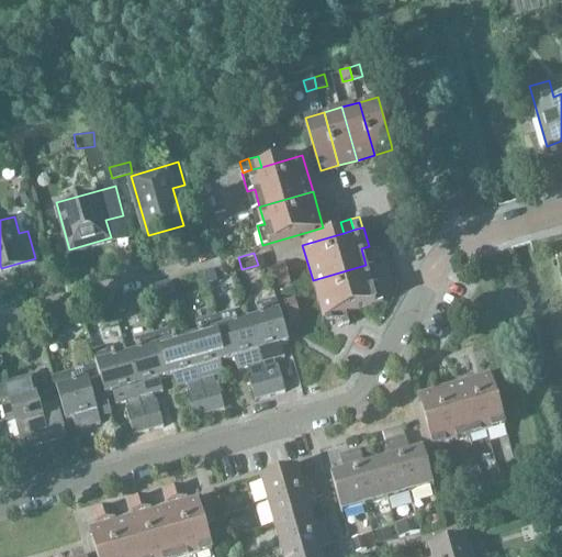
[(277,273),(288,269),(285,258),(274,262),(277,273)]
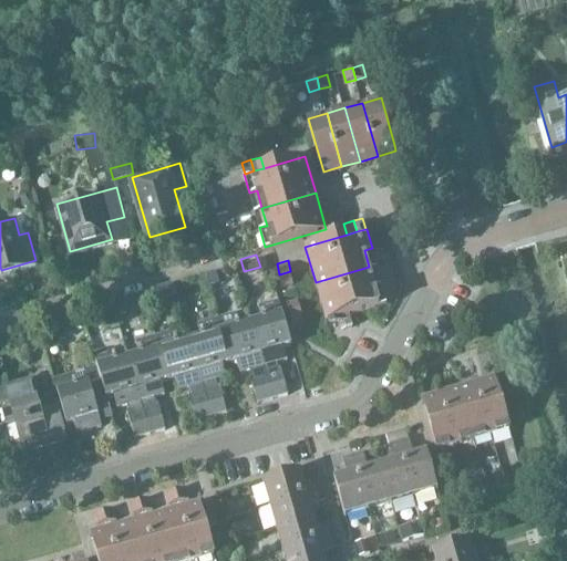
[(369,267),(316,282),(326,319),(333,317),(349,312),(387,301),(381,282),(374,284),(369,267)]
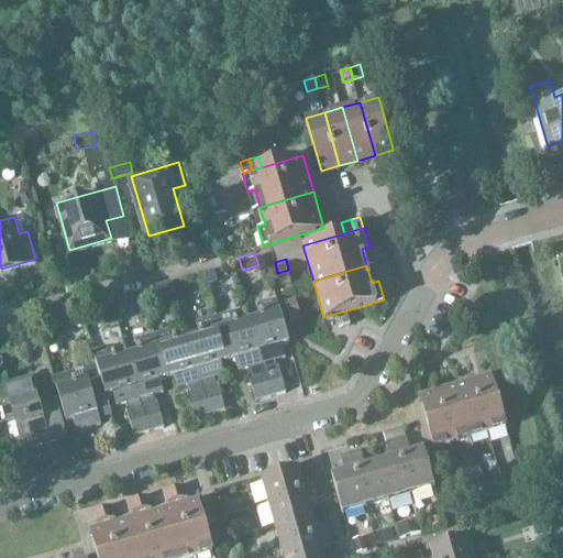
[(277,273),(280,283),(291,280),(288,270),(277,273)]
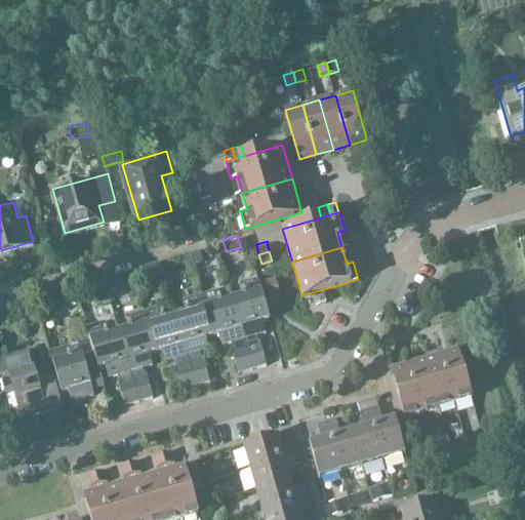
[(269,287),(279,284),(276,275),(266,277),(269,287)]
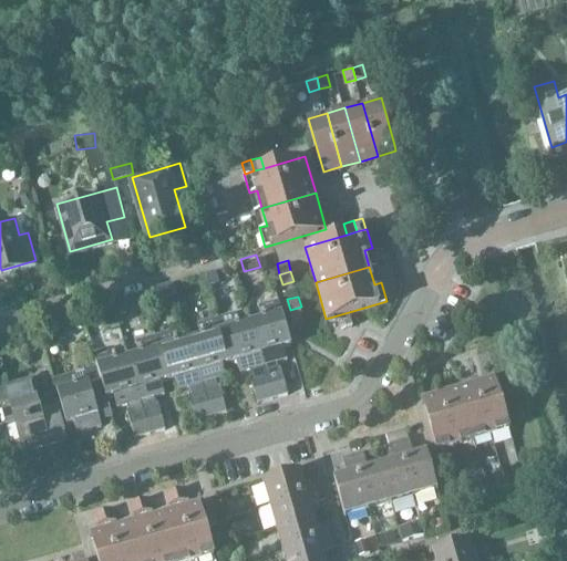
[(291,342),(279,298),(259,303),(263,317),(251,320),(272,395),(288,391),(279,359),(287,356),(284,344),(291,342)]
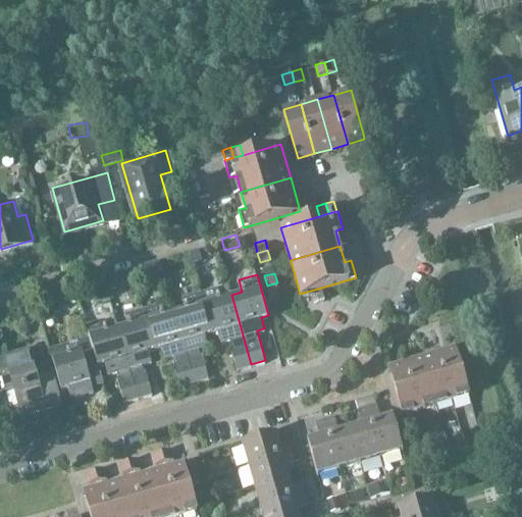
[(398,275),(396,286),(415,290),(417,279),(398,275)]
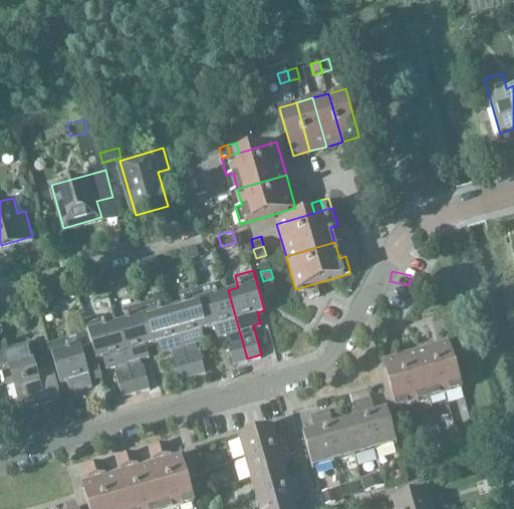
[(273,278),(263,281),(265,291),(275,288),(273,278)]
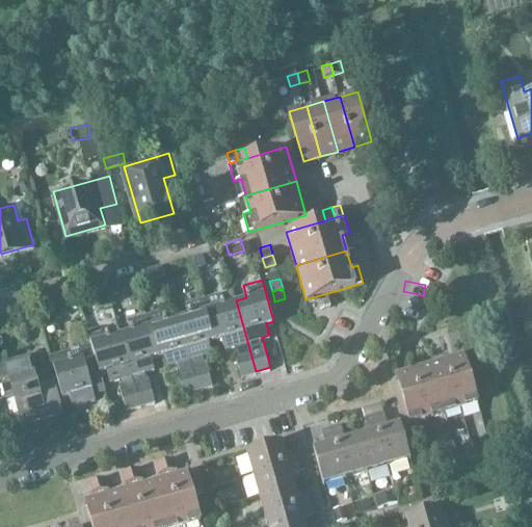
[(221,291),(204,296),(215,338),(222,336),(225,347),(233,345),(241,375),(256,371),(236,300),(225,304),(221,291)]
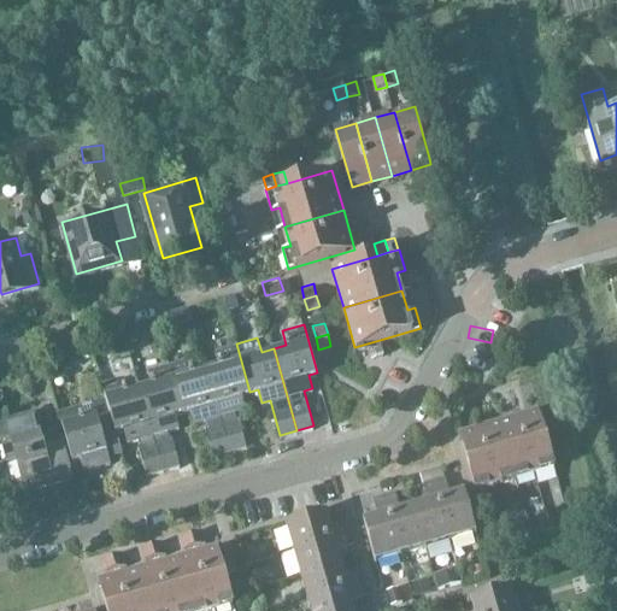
[(380,340),(363,345),(364,351),(370,350),(371,354),(383,351),(380,340)]
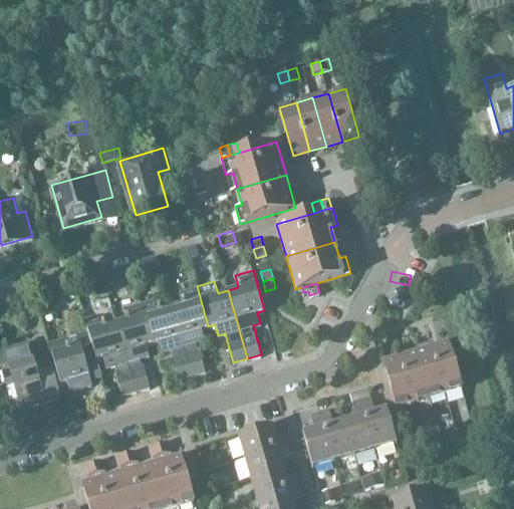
[(183,303),(173,305),(192,373),(206,370),(197,340),(205,338),(202,328),(208,326),(197,286),(180,291),(183,303)]
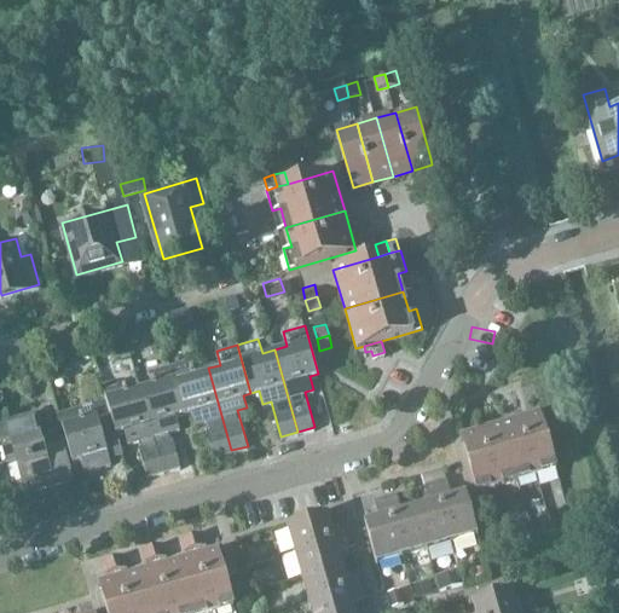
[(191,357),(171,363),(184,412),(191,410),(195,423),(204,420),(214,455),(231,450),(208,368),(195,371),(191,357)]
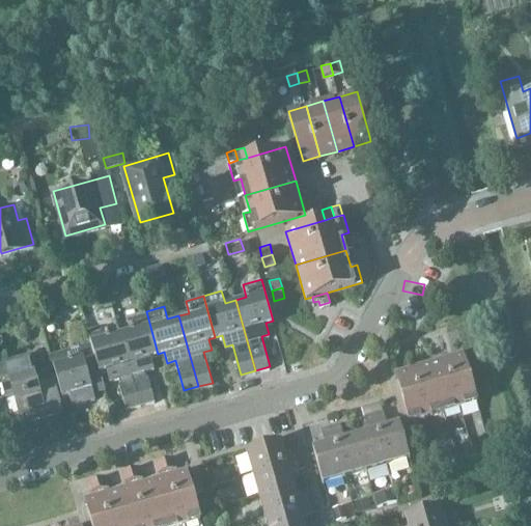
[(158,354),(146,311),(128,316),(132,329),(120,332),(140,403),(155,398),(146,368),(155,366),(151,356),(158,354)]
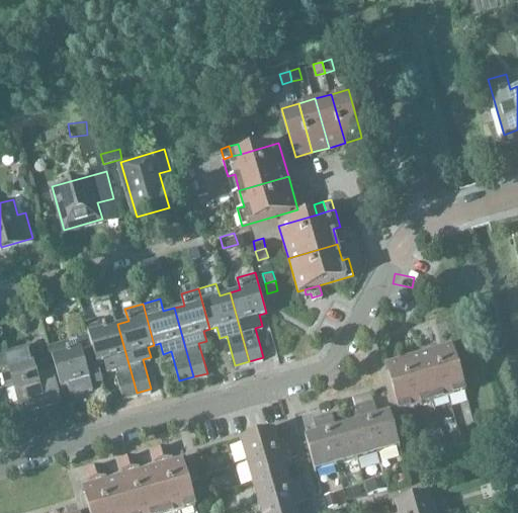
[(104,359),(107,369),(114,367),(123,397),(137,393),(117,324),(107,327),(103,315),(86,320),(89,332),(90,332),(97,360),(98,360),(104,359)]
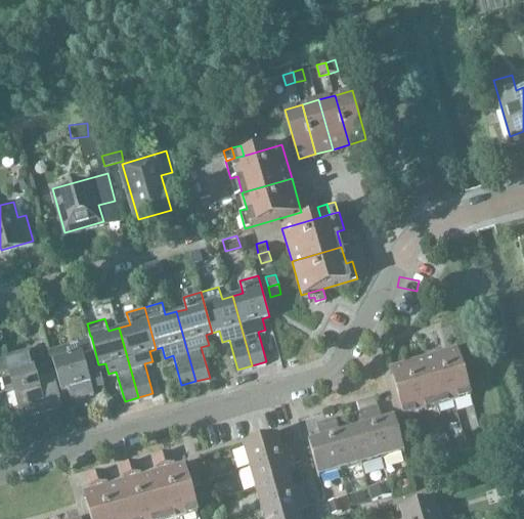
[(92,386),(103,382),(104,382),(99,364),(98,364),(91,336),(90,336),(78,339),(82,351),(72,354),(69,342),(50,347),(61,389),(69,387),(72,397),(94,391),(92,386)]
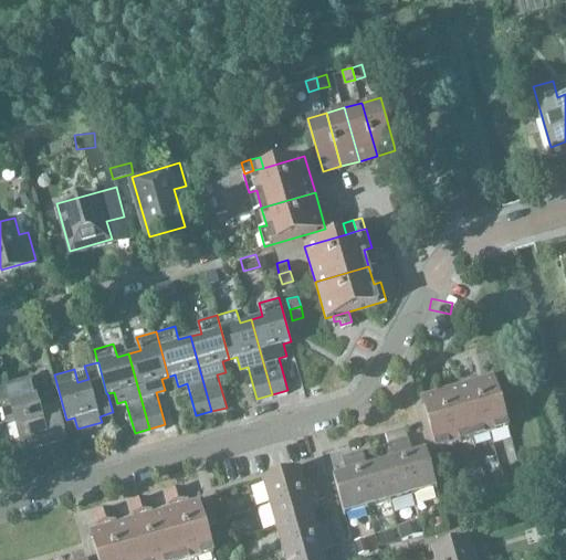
[(509,425),(500,394),(493,371),(475,377),(491,431),(509,425)]
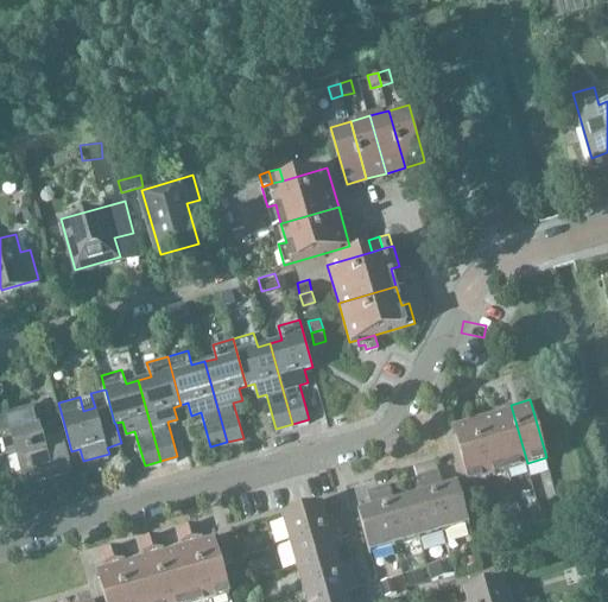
[(0,413),(0,424),(7,451),(17,449),(26,480),(71,467),(62,431),(43,437),(33,404),(0,413)]
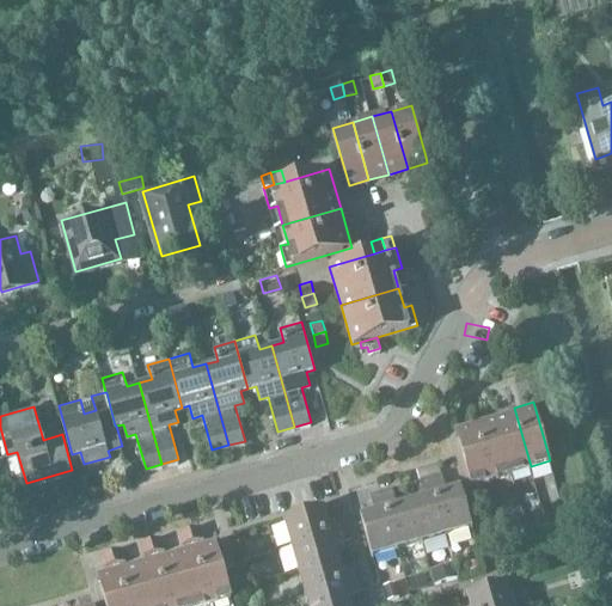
[(495,414),(512,471),(531,466),(514,408),(495,414)]
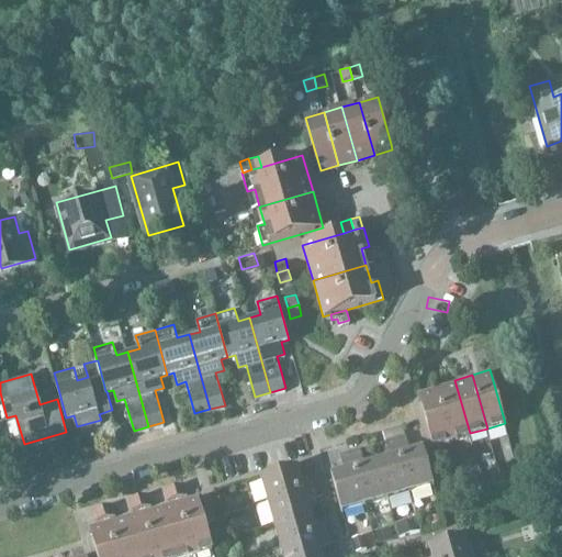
[(437,385),(452,438),(470,433),(454,380),(437,385)]
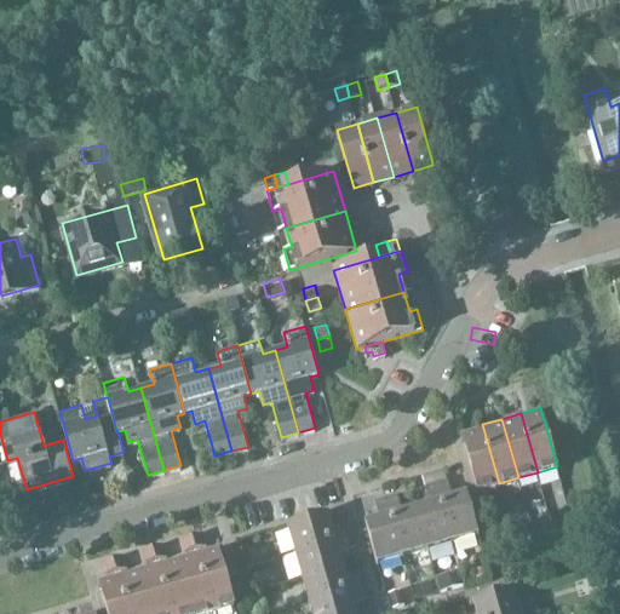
[(461,430),(471,464),(478,489),(499,483),(482,424),(461,430)]
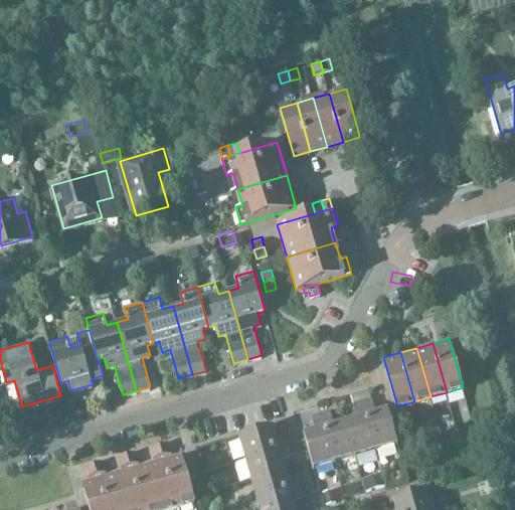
[(397,442),(388,408),(376,412),(372,397),(362,399),(376,448),(397,442)]
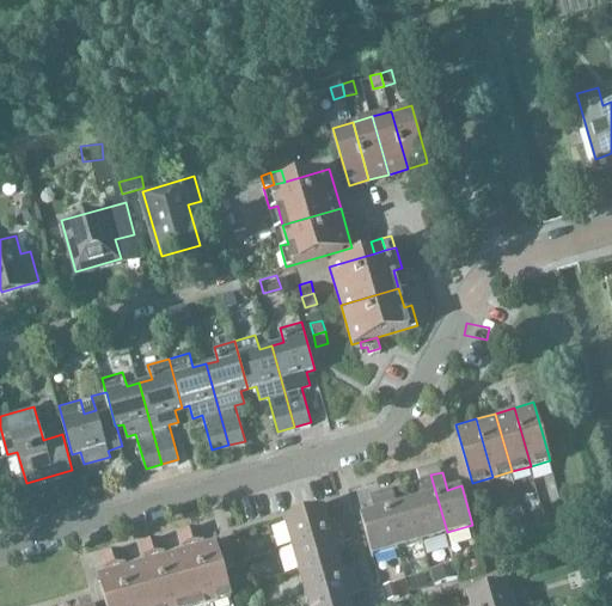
[(411,500),(421,532),(422,539),(447,532),(430,475),(420,478),(426,496),(411,500)]
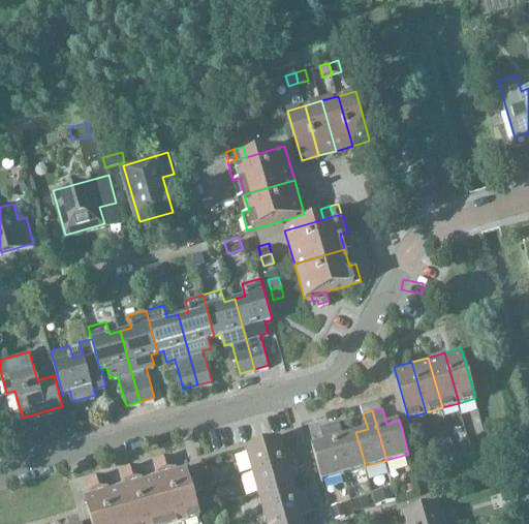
[(330,423),(343,472),(365,466),(364,460),(355,432),(343,436),(339,421),(330,423)]
